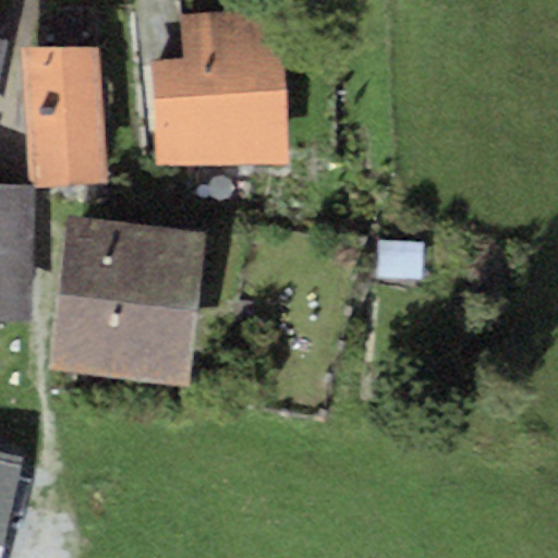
[(183,58),(153,60),(159,168),(290,159),(280,7),(180,13),(183,58)]
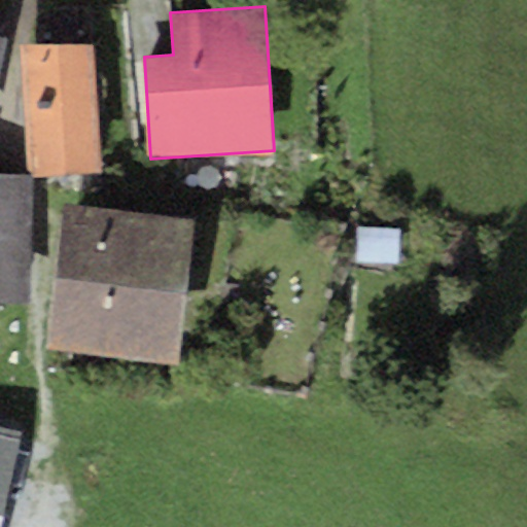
[(0,77),(8,37),(0,35),(0,77)]
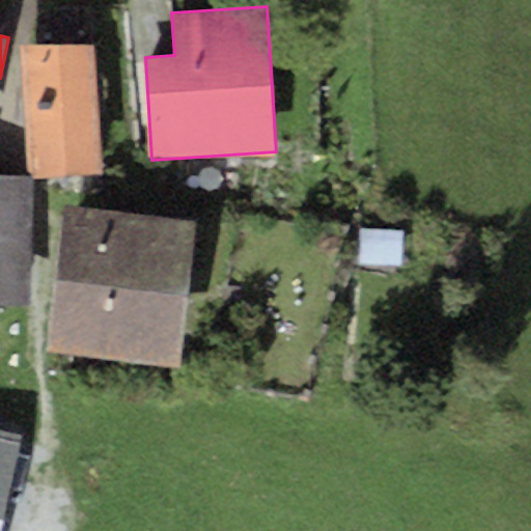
[(93,43),(24,47),(32,178),(101,174),(93,43)]
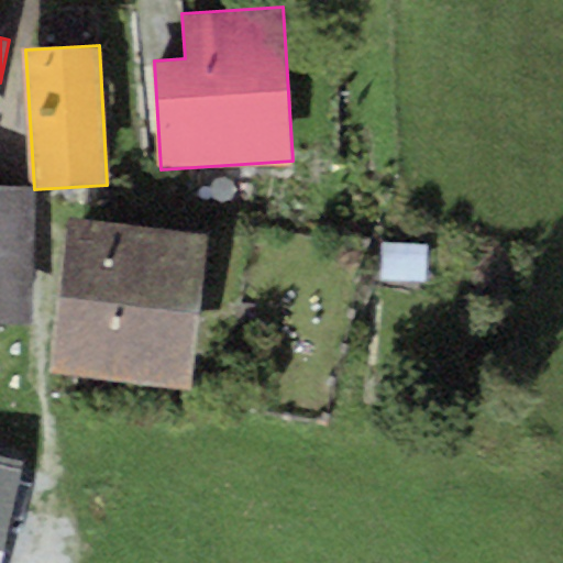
[(0,256),(36,257),(36,189),(0,188),(0,256)]
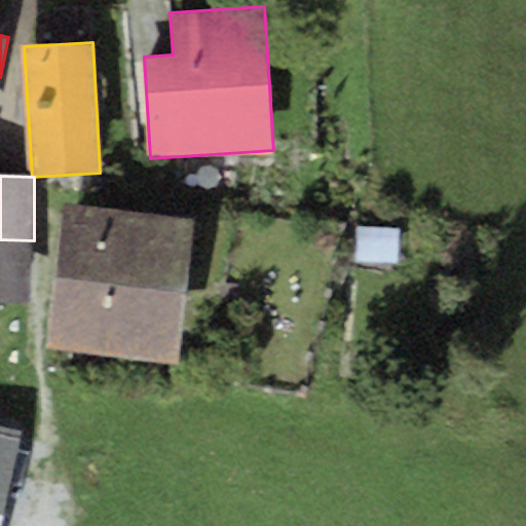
[(194,219),(63,204),(46,346),(178,362),(194,219)]
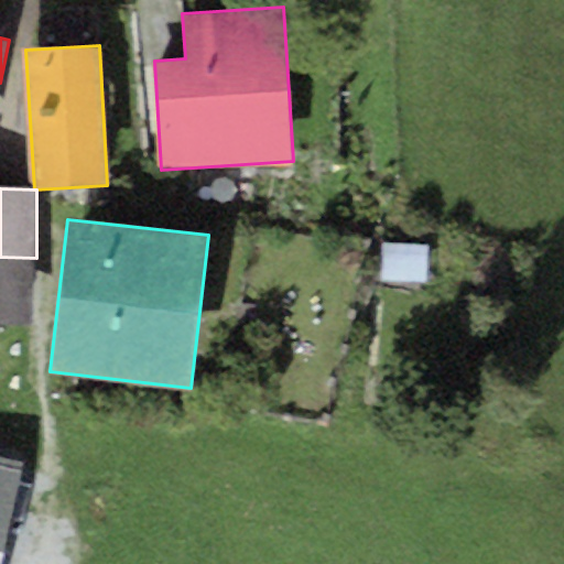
[(36,258),(0,257),(0,322),(35,323),(36,258)]
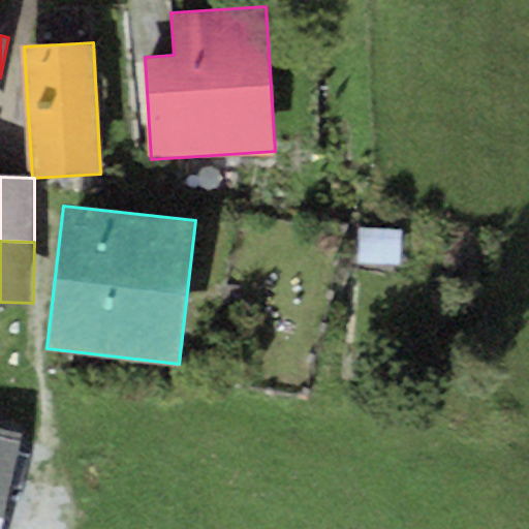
[(0,528),(24,432),(0,426),(0,528)]
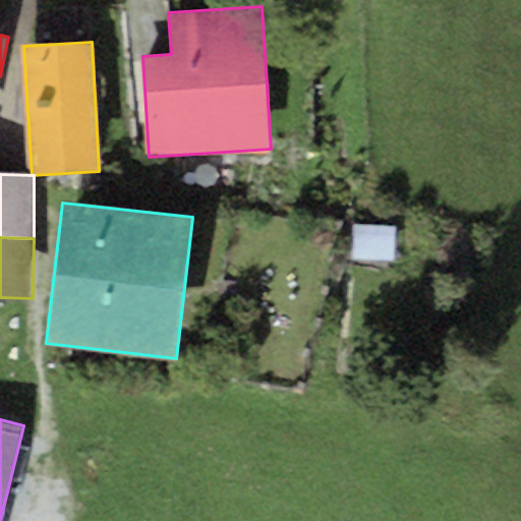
All buildings are outlined.
